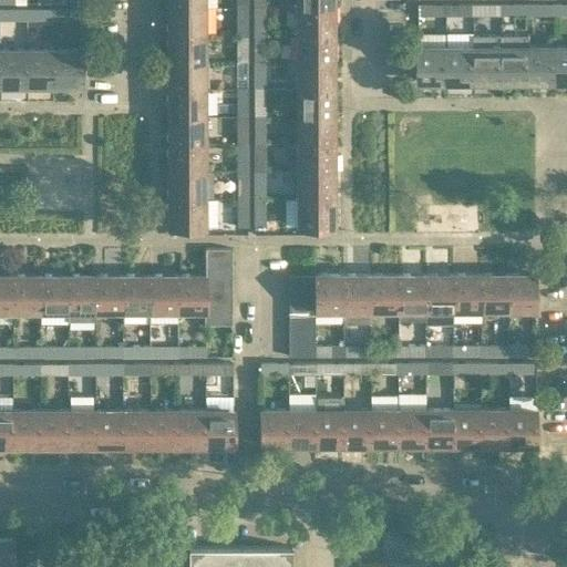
[(457,14),(474,14),(474,3),(457,3),(457,14)]
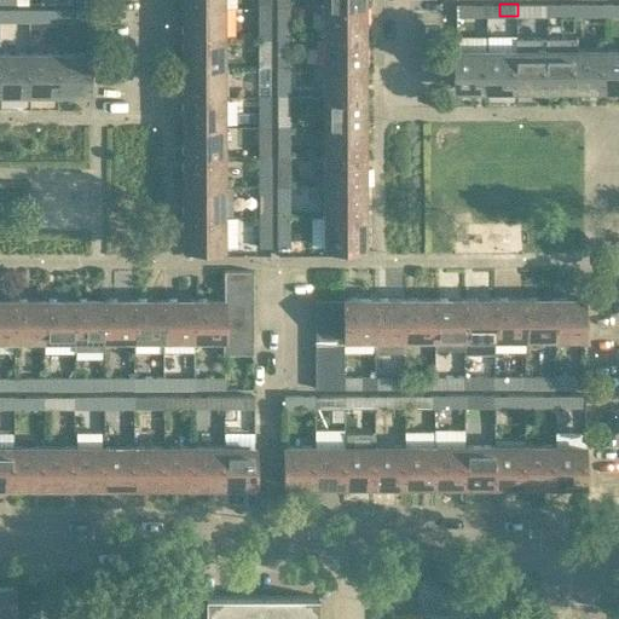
[(518,4),(518,16),(536,16),(536,4),(518,4)]
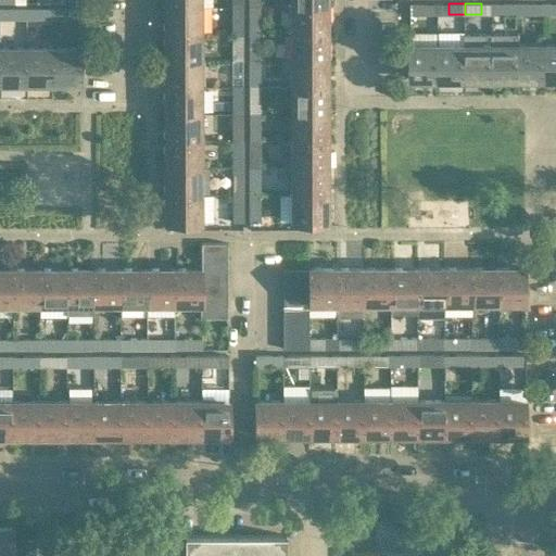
[(502,14),(519,14),(519,3),(502,3),(502,14)]
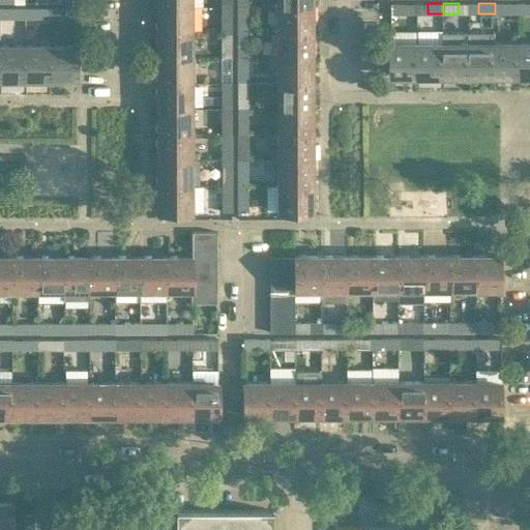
[(495,3),(495,13),(510,13),(510,3),(495,3)]
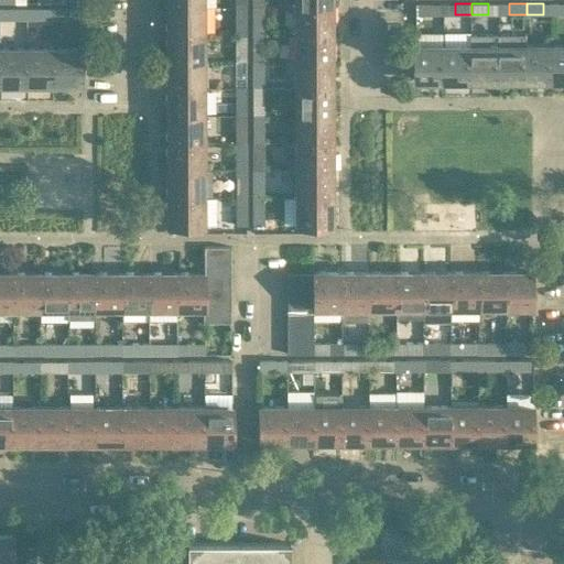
[(263,4),(252,4),(252,22),(263,22),(263,4)]
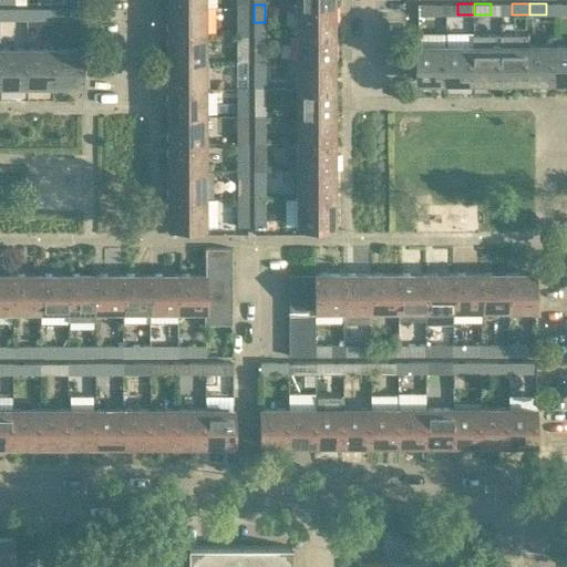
[(298,4),(298,32),(332,32),(332,4),(298,4)]
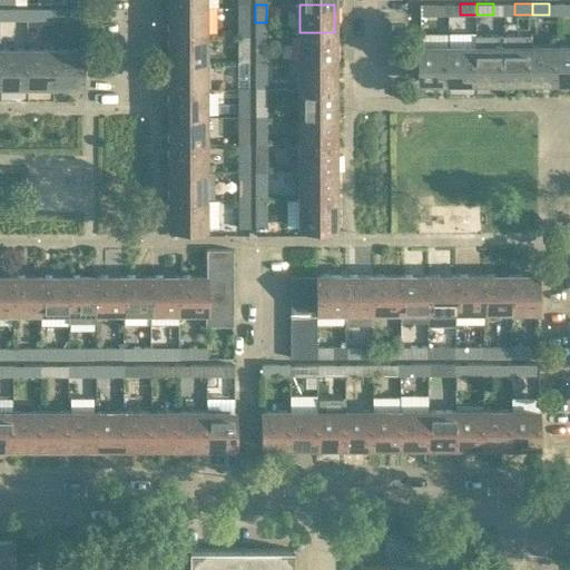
[(421,5),(421,15),(438,15),(438,5),(421,5)]
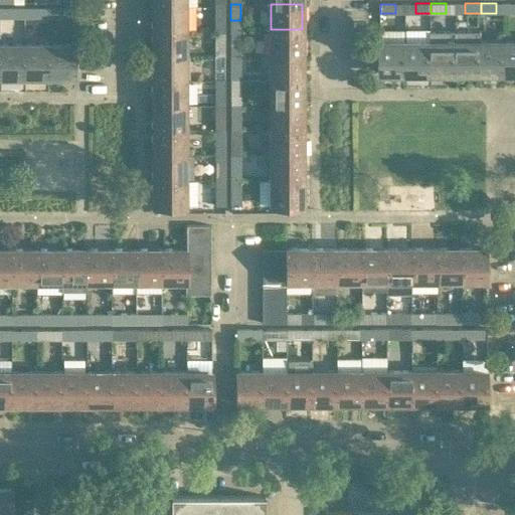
[(153,5),(153,29),(185,29),(185,5),(153,5)]
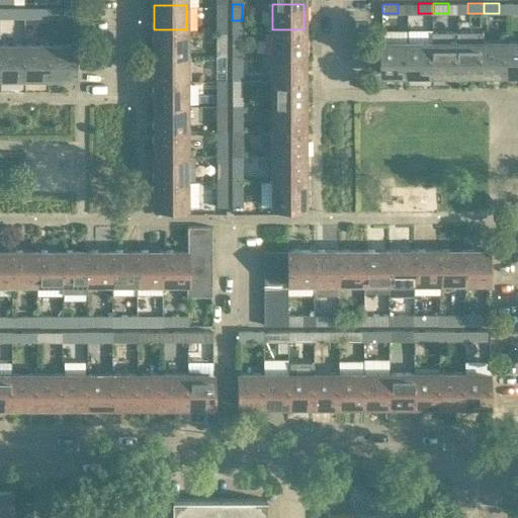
[(226,5),(216,5),(216,20),(227,20),(226,5)]
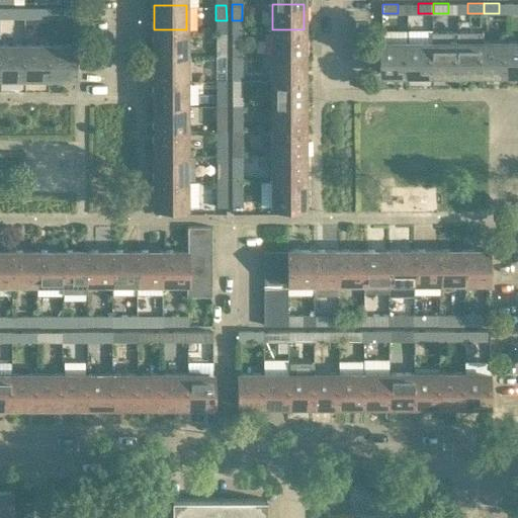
[(24,7),(9,7),(9,17),(24,17),(24,7)]
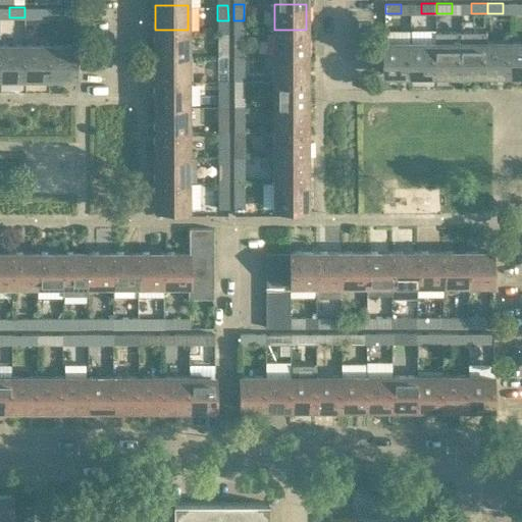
[(24,7),(24,17),(39,17),(39,7),(24,7)]
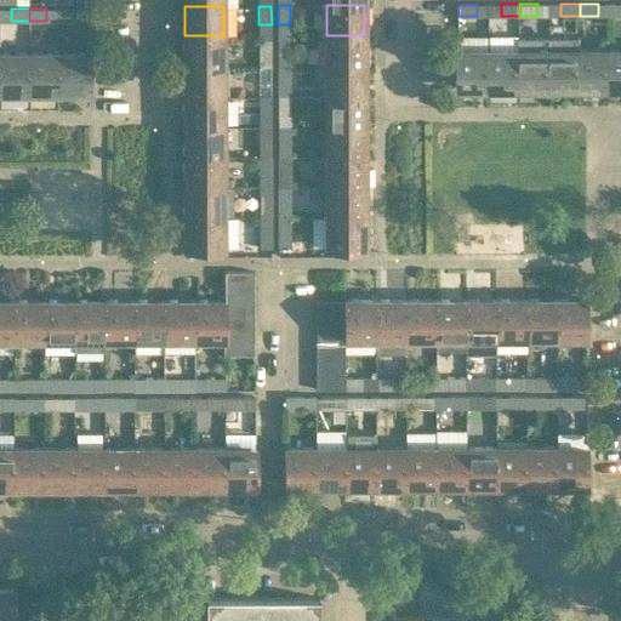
[(72,20),(90,20),(90,9),(72,9),(72,20)]
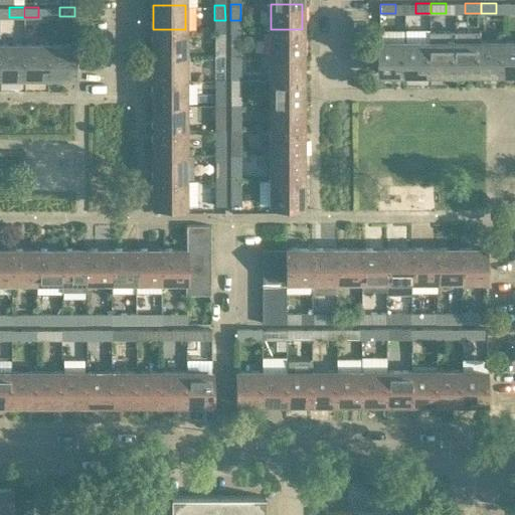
[(153,29),(153,54),(185,54),(185,29),(153,29)]
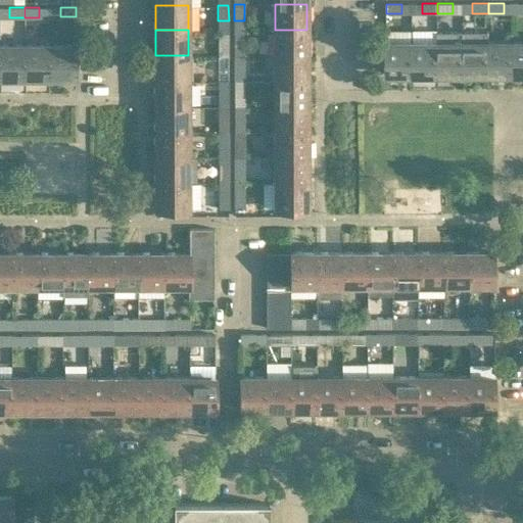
[(275,30),(275,55),(306,55),(306,30),(275,30)]
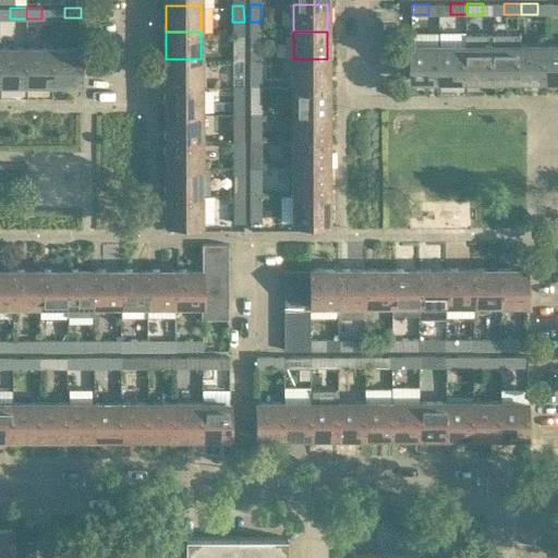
[(521,33),(494,34),(494,45),(494,80),(521,79),(521,45),(521,33)]
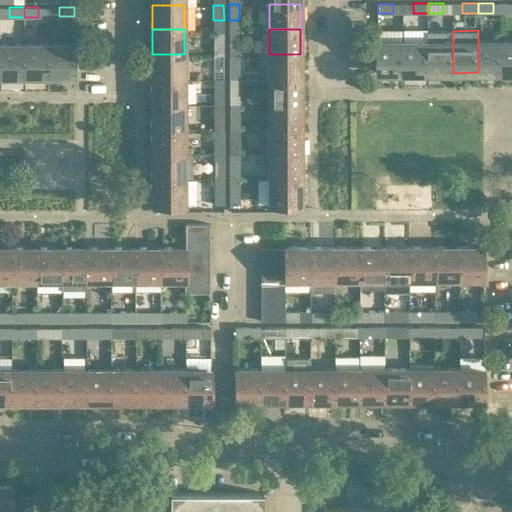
[(428,41),(428,73),(453,73),(453,41),(453,31),(428,31),(428,41)]
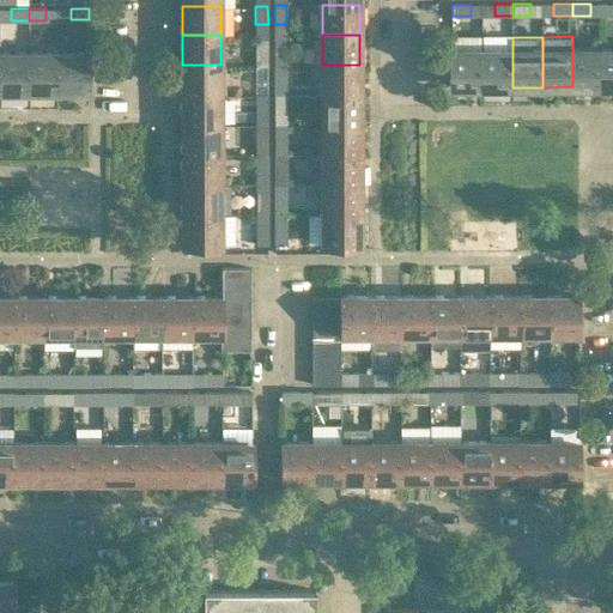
[(286,46),(274,46),(274,65),(286,65),(286,46)]
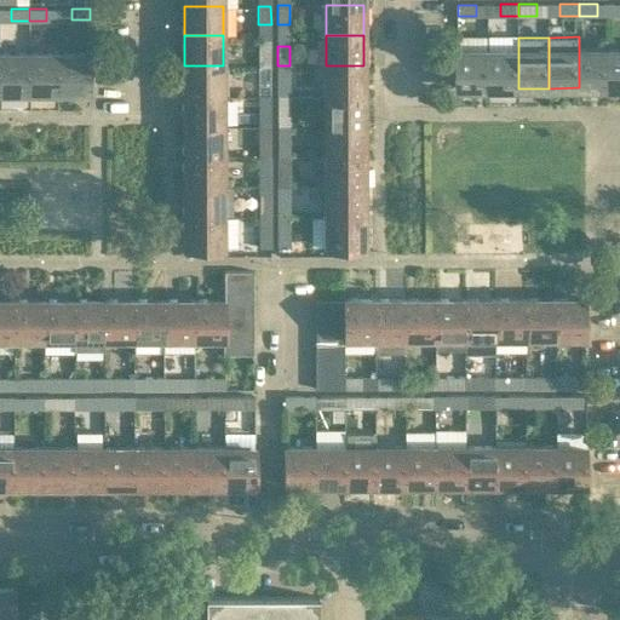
[(271,47),(258,47),(258,65),(271,65),(271,47)]
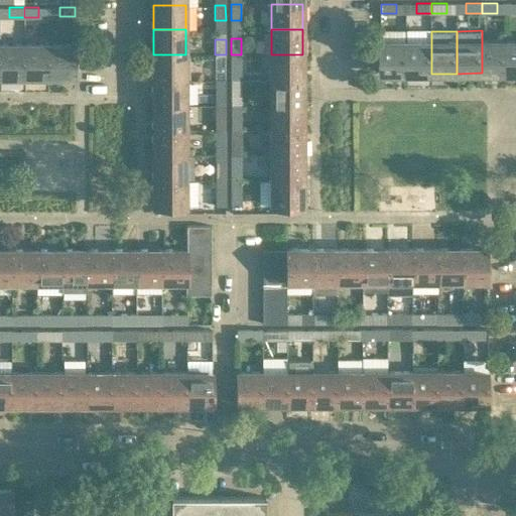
[(406,74),(406,41),(381,42),(381,74),(406,74)]
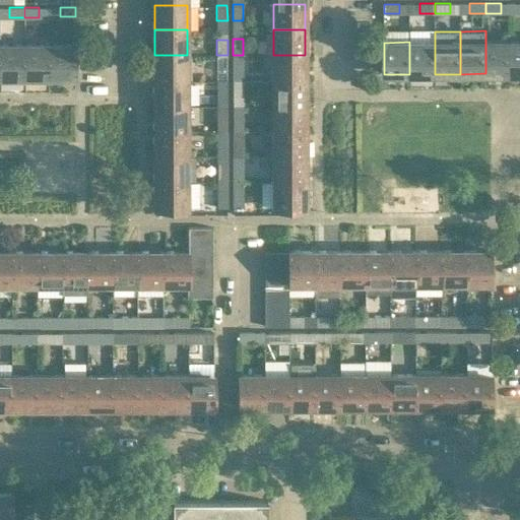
[(435,42),(409,42),(409,74),(435,74),(435,42)]
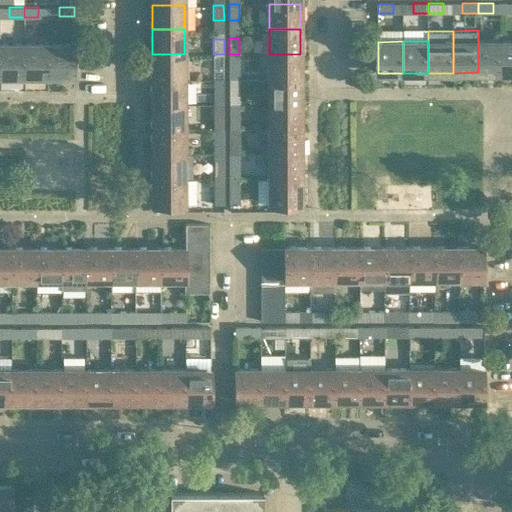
[(503,41),(478,41),(478,72),(503,72),(503,41)]
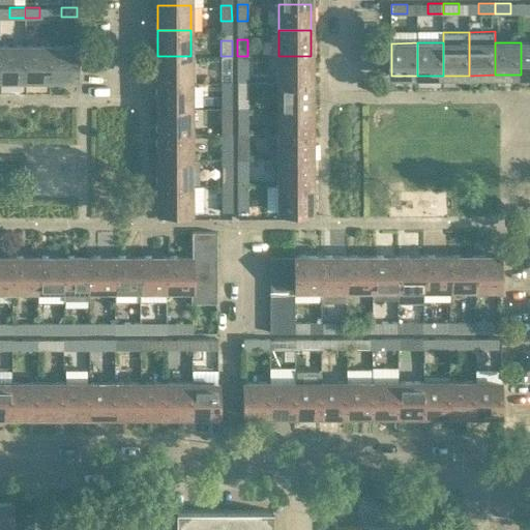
[(529,42),(521,42),(521,75),(529,75),(529,42)]
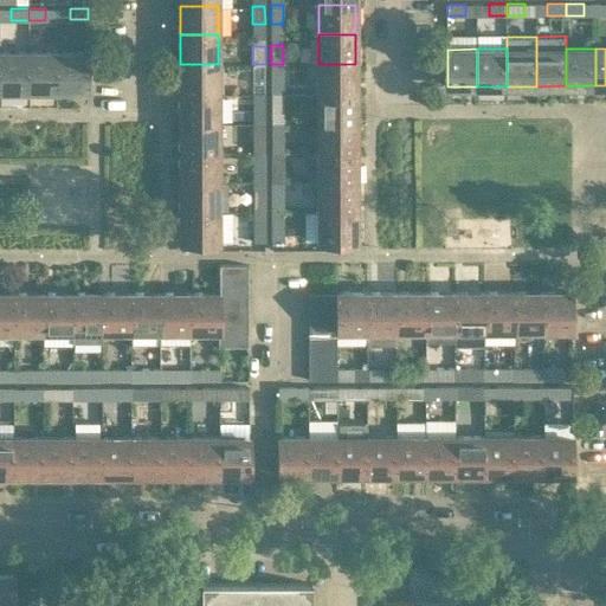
[(0,88),(28,89),(28,52),(0,51),(0,88)]
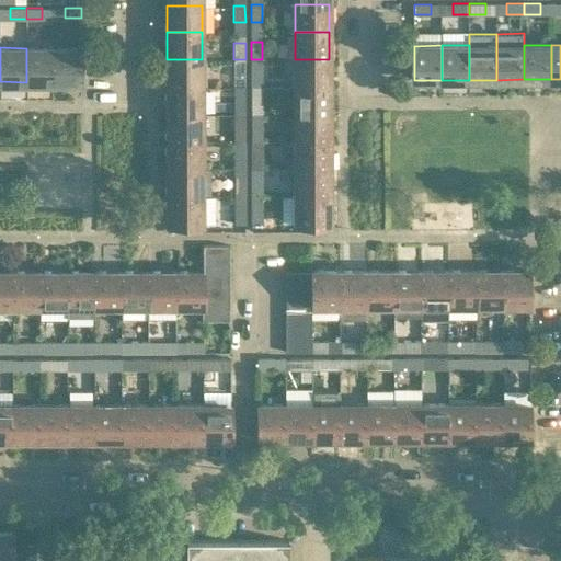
[(26,82),(54,82),(54,48),(26,48),(26,82)]
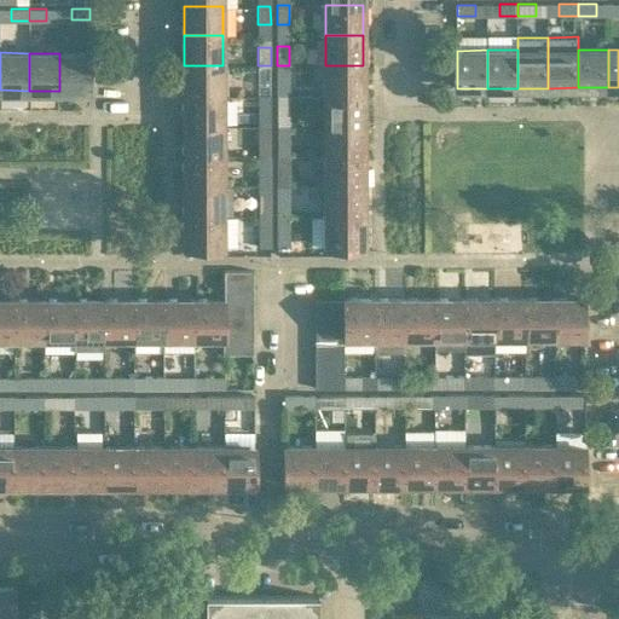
[(59,53),(59,91),(90,91),(90,53),(59,53)]
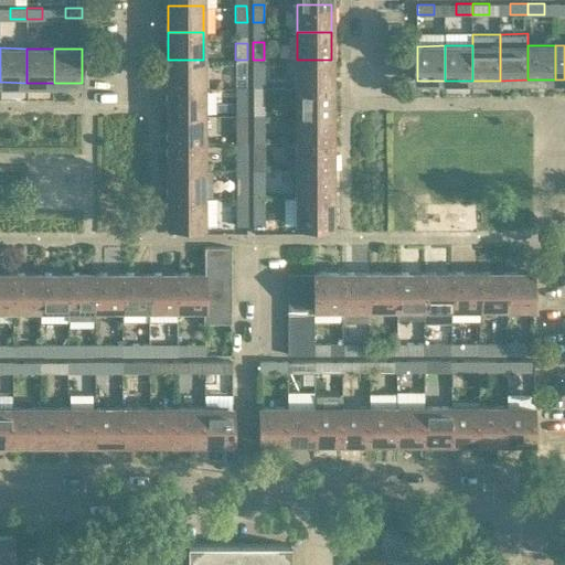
[(168,60),(168,87),(203,87),(203,60),(168,60)]
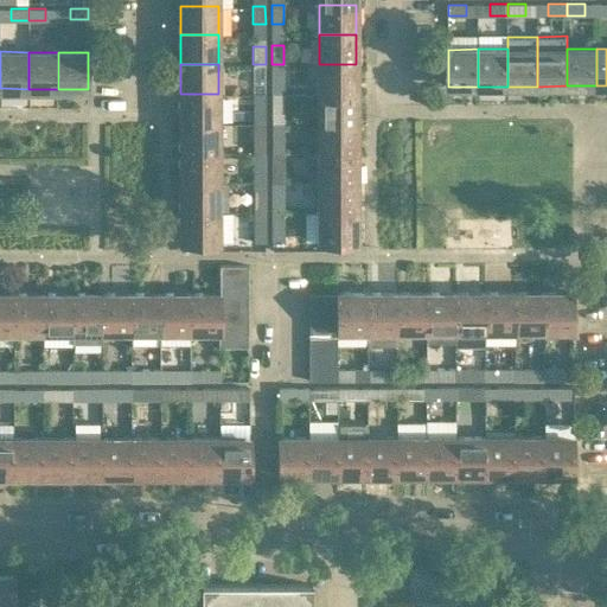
[(266,64),(253,64),(253,83),(266,83),(266,64)]
